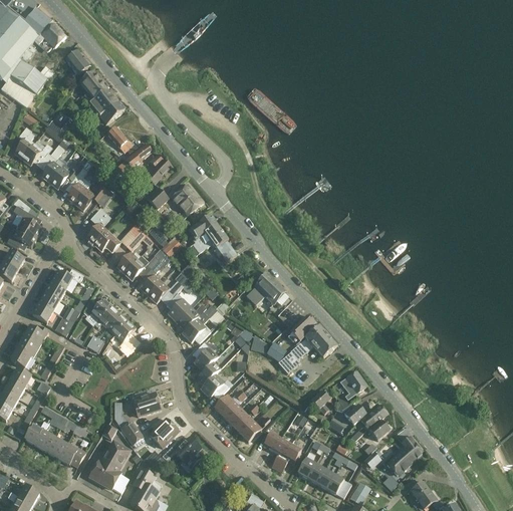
[(0,78),(4,82),(0,87),(25,108),(53,72),(44,65),(38,73),(24,63),(35,49),(30,45),(34,41),(46,52),(48,50),(37,39),(42,34),(40,33),(39,34),(24,20),(24,19),(7,5),(11,0),(0,0),(0,78)]
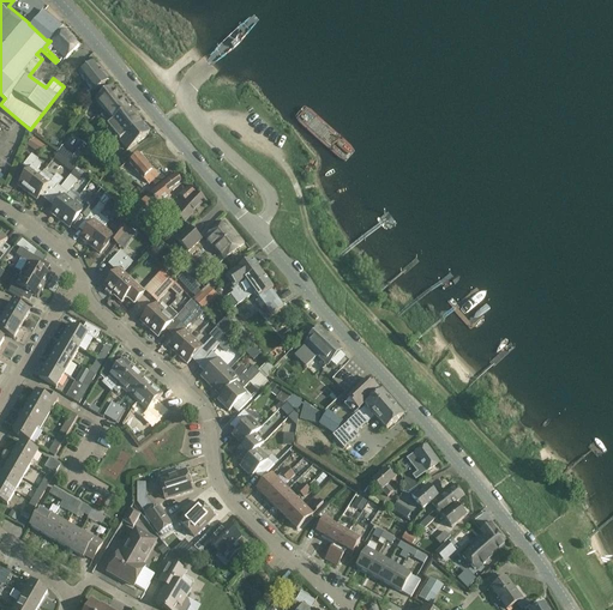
[(29,23),(29,24),(47,41),(48,40),(60,24),(61,23),(42,7),(29,23)]
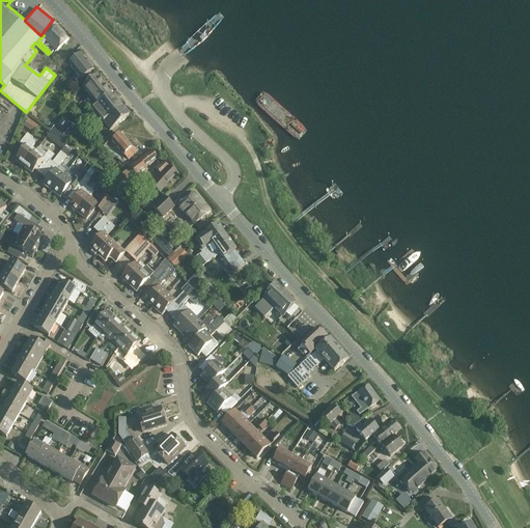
[(38,40),(50,52),(54,47),(56,49),(67,37),(52,21),(42,34),(44,35),(38,40)]
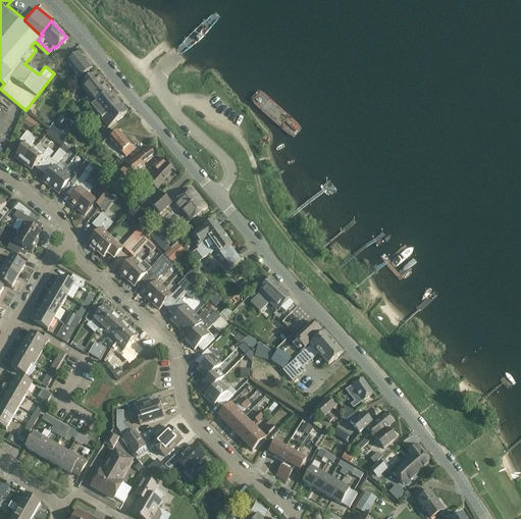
[(66,60),(80,76),(91,67),(79,51),(66,60)]
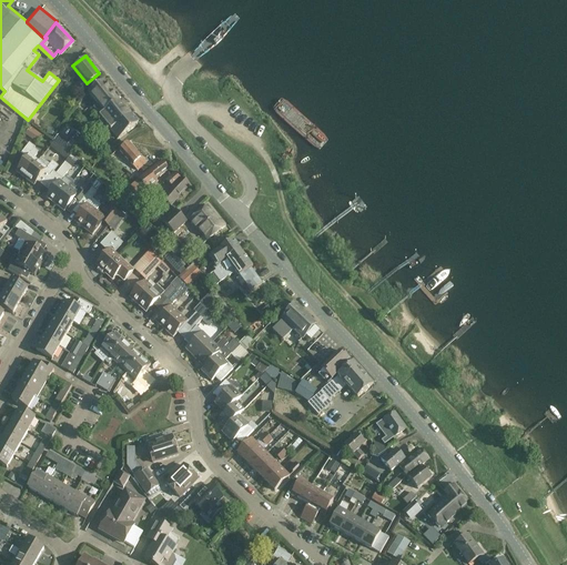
[(88,90),(103,109),(118,98),(102,78),(88,90)]
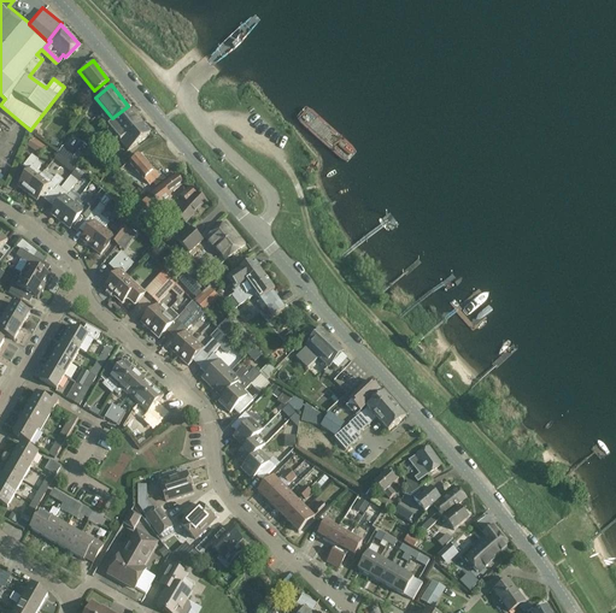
[(112,118),(106,123),(119,139),(140,121),(128,106),(112,118)]
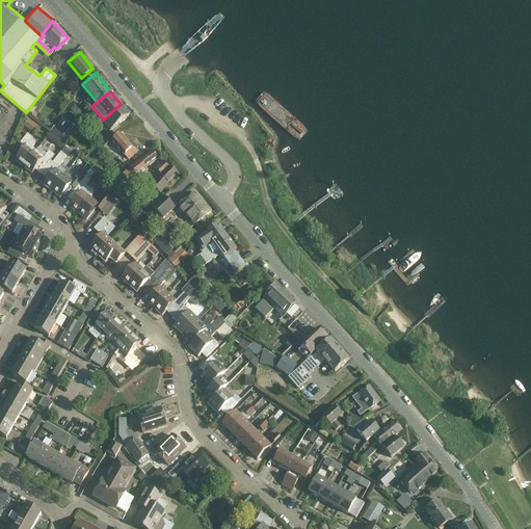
[(103,120),(110,128),(128,113),(121,104),(103,120)]
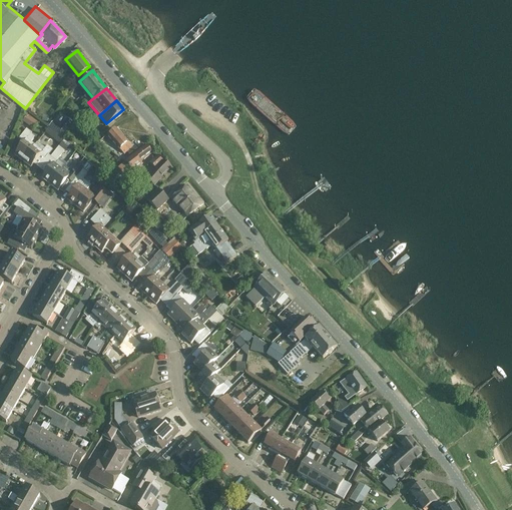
[(26,111),(21,119),(32,127),(38,119),(26,111)]
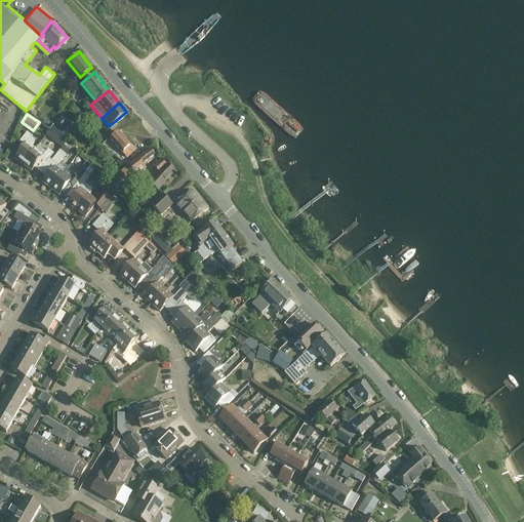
[(42,122),(49,123),(50,117),(43,115),(42,122)]
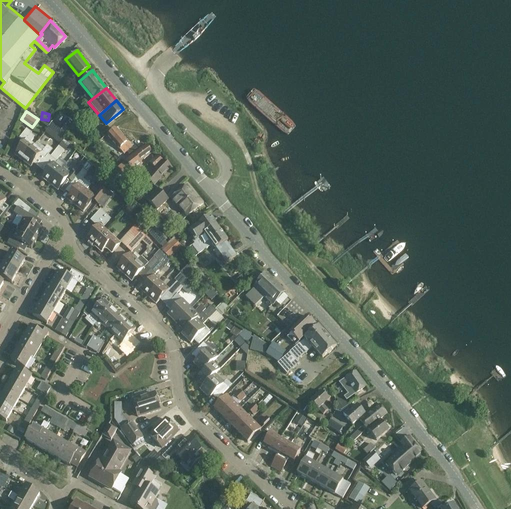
[(53,118),(47,124),(59,135),(72,120),(66,115),(59,124),(53,118)]
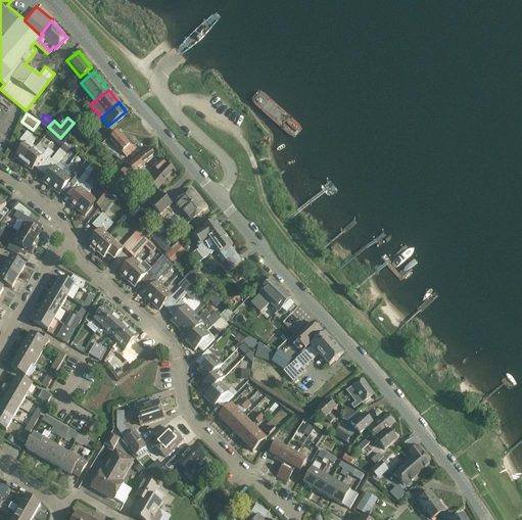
[(27,129),(18,139),(24,143),(13,155),(21,161),(35,145),(30,142),(34,137),(31,135),(32,133),(27,129)]
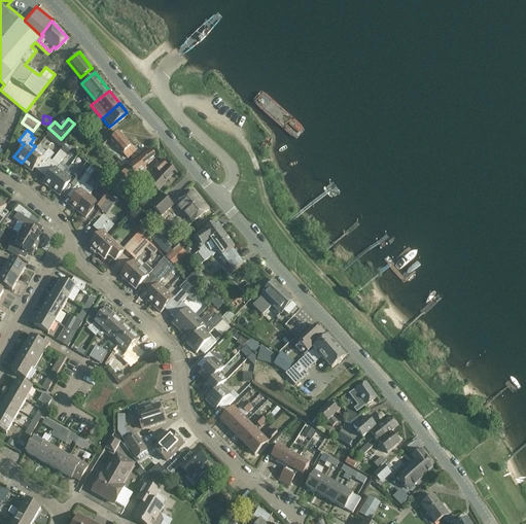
[(118,130),(111,137),(110,138),(121,151),(121,150),(127,155),(135,148),(118,130)]
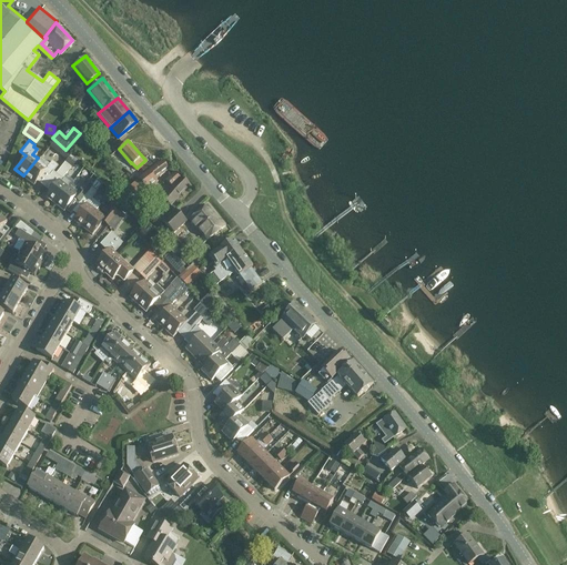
[(69,147),(66,150),(69,153),(68,154),(71,158),(74,154),(74,152),(69,147)]
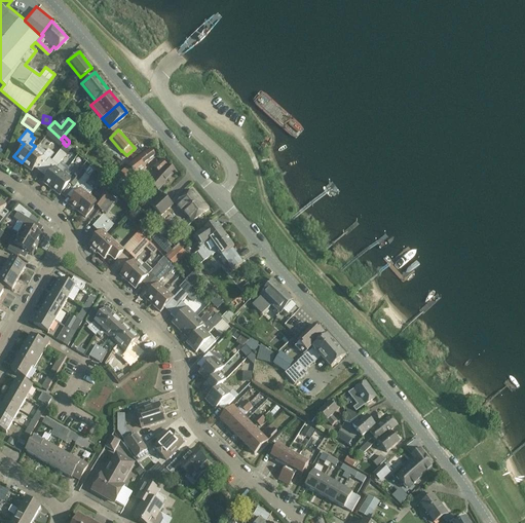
[(47,147),(45,150),(37,143),(35,146),(22,162),(31,170),(40,156),(45,160),(52,151),(47,147)]
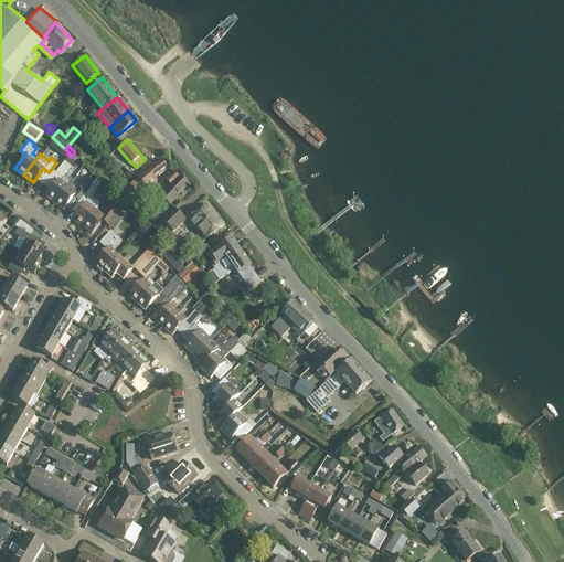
[(67,154),(55,170),(61,175),(74,159),(71,157),(67,154)]
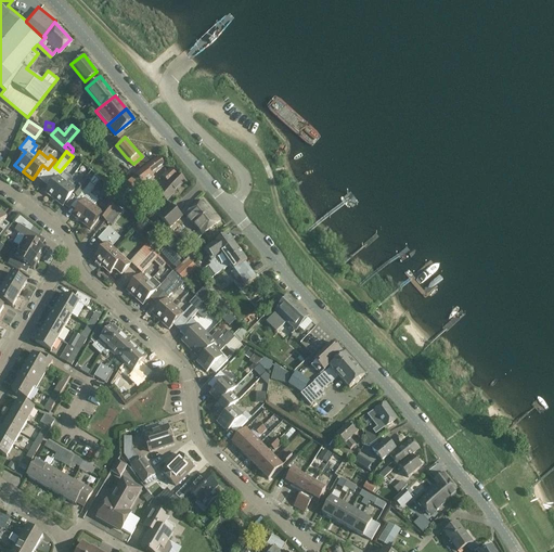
[(157,153),(150,161),(144,164),(145,165),(127,179),(134,189),(153,174),(152,171),(164,162),(157,153)]
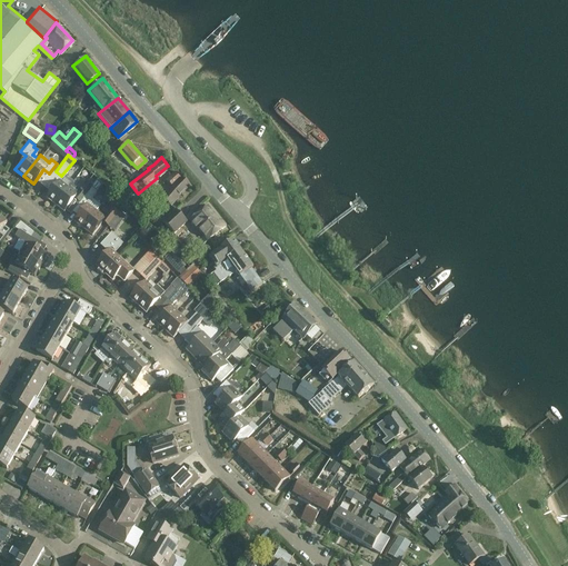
[(169,181),(160,190),(160,191),(165,195),(181,175),(175,168),(166,178),(169,181)]
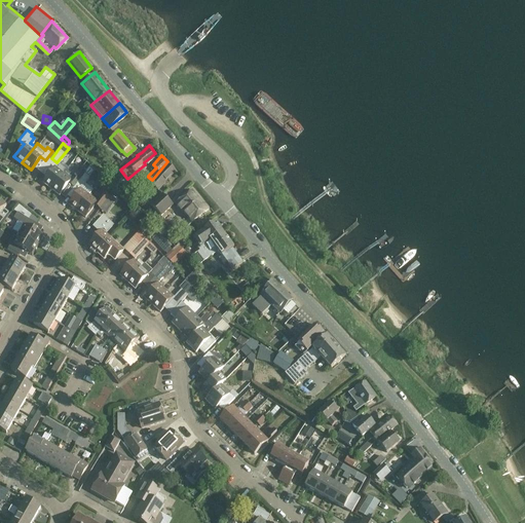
[(59,193),(68,182),(73,185),(76,181),(88,164),(85,161),(84,160),(83,160),(79,165),(73,174),(65,167),(63,171),(50,186),(59,193)]
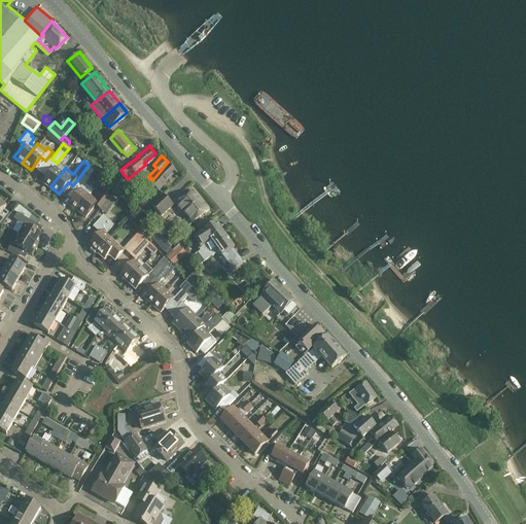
[(152,180),(151,182),(156,187),(168,175),(175,167),(168,162),(152,180)]
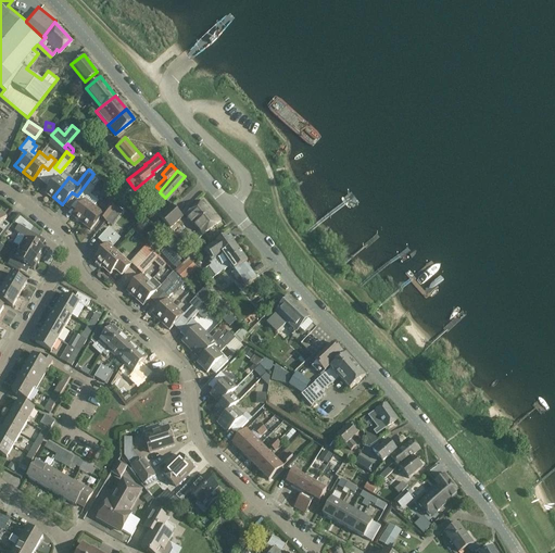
[(45,190),(53,197),(66,180),(58,174),(45,190)]
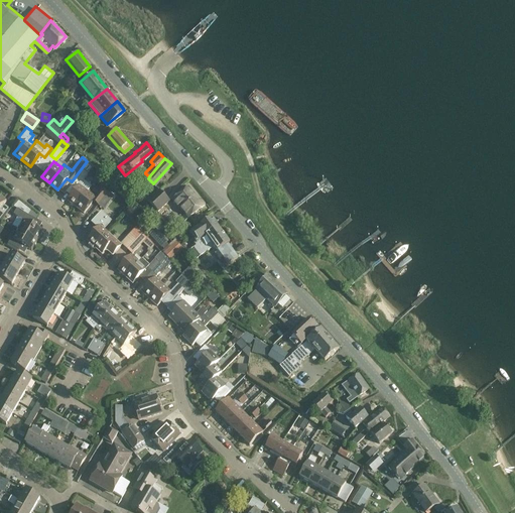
[(87,161),(75,177),(80,181),(92,165),(87,161)]
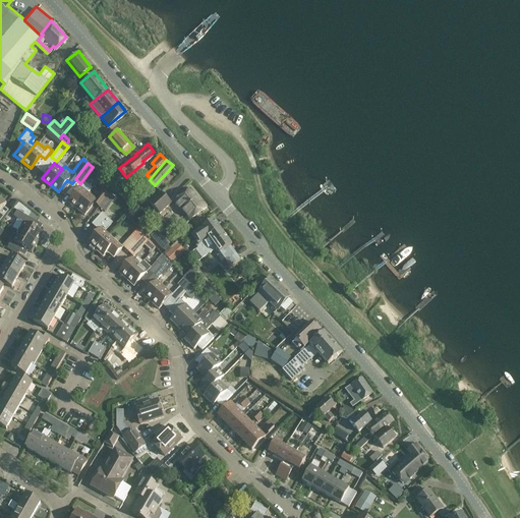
[(149,178),(147,175),(147,174),(141,168),(137,171),(140,175),(139,176),(145,180),(143,181),(146,182),(149,178)]
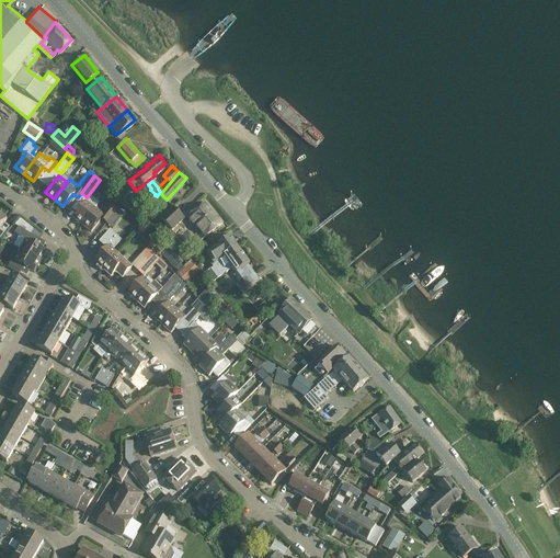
[(93,206),(84,198),(72,215),(81,223),(93,206)]
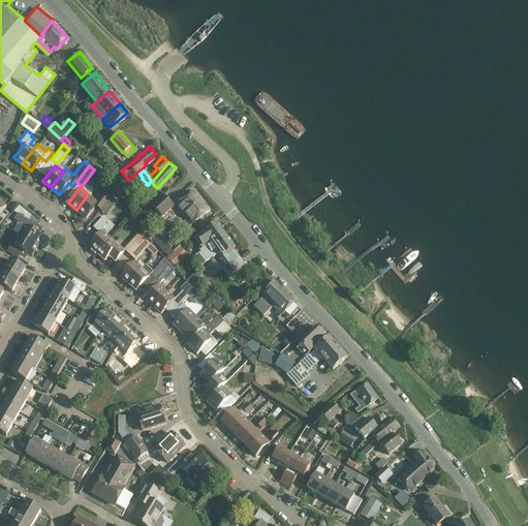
[(192,188),(176,202),(183,211),(192,221),(209,208),(192,188)]
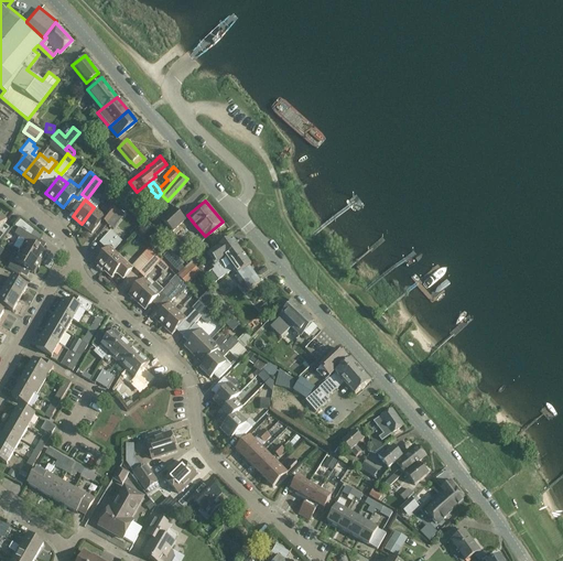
[(82,224),(90,230),(101,217),(106,222),(116,208),(110,204),(103,214),(94,207),(82,224)]
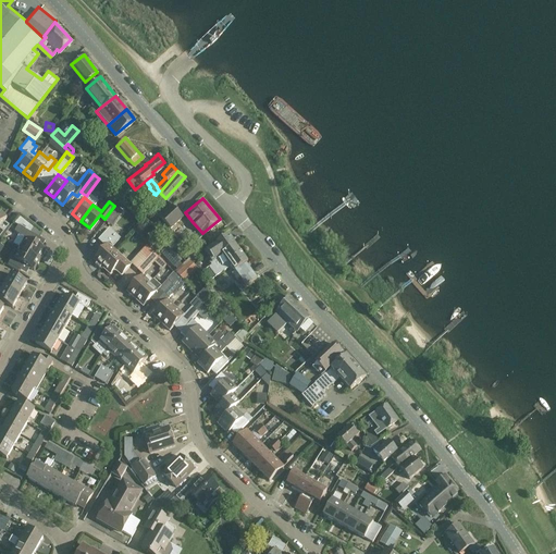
[(159,216),(163,221),(176,208),(171,202),(159,216)]
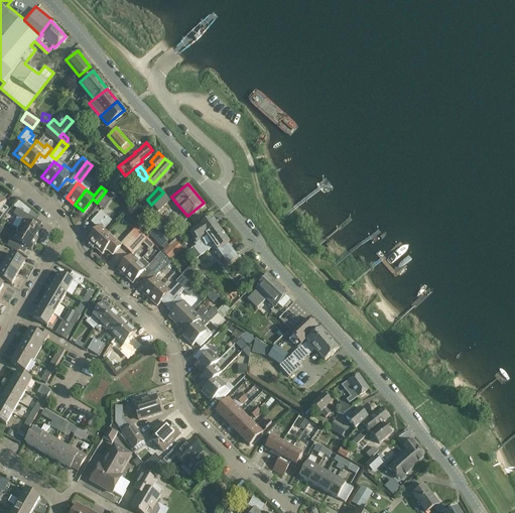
[(163,193),(151,205),(157,210),(168,198),(163,193)]
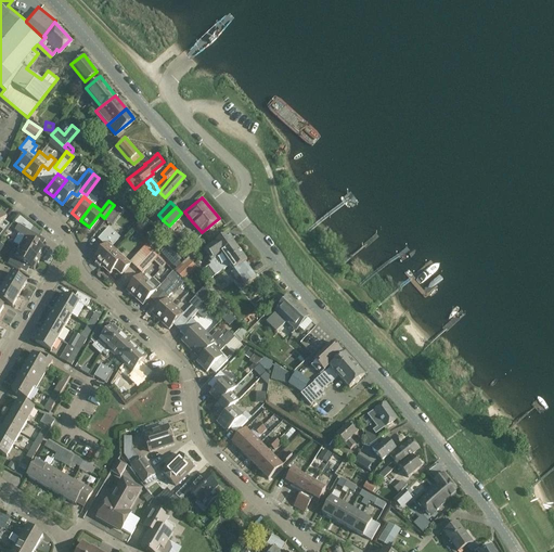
[(17,222),(13,229),(25,235),(18,245),(39,257),(46,246),(35,240),(38,234),(17,222)]
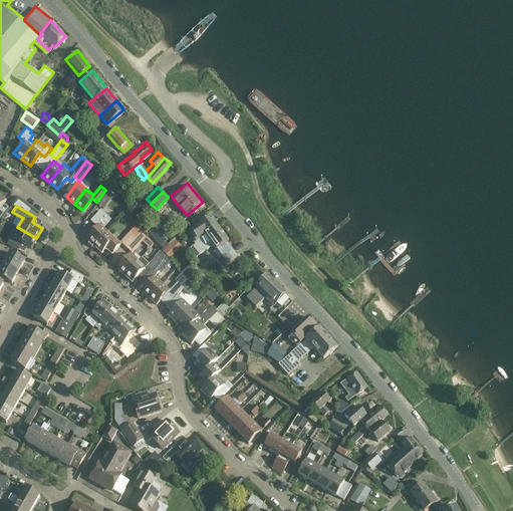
[(109,217),(99,209),(90,219),(96,224),(85,237),(92,243),(106,229),(102,226),(109,217)]
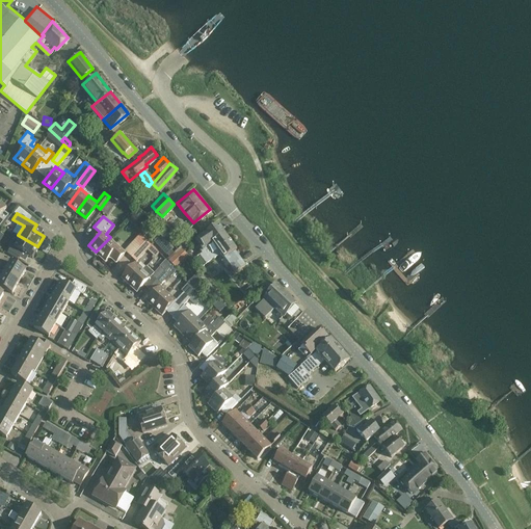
[(202,247),(206,244),(224,231),(217,221),(203,232),(194,238),(202,247)]
